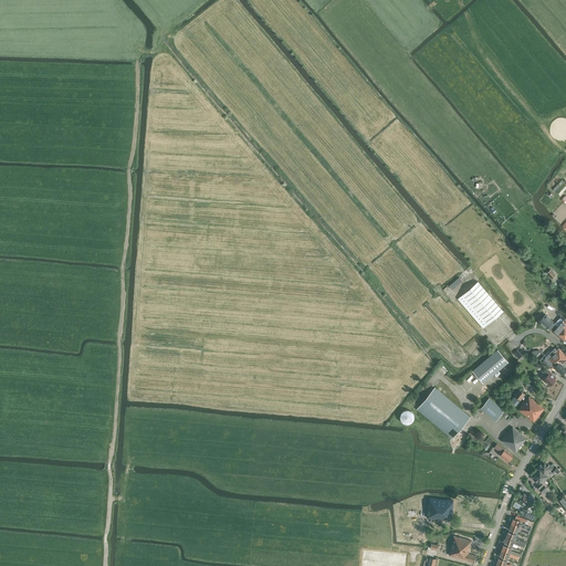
[(563,198),(565,195),(565,181),(563,179),(553,189),(563,198)]
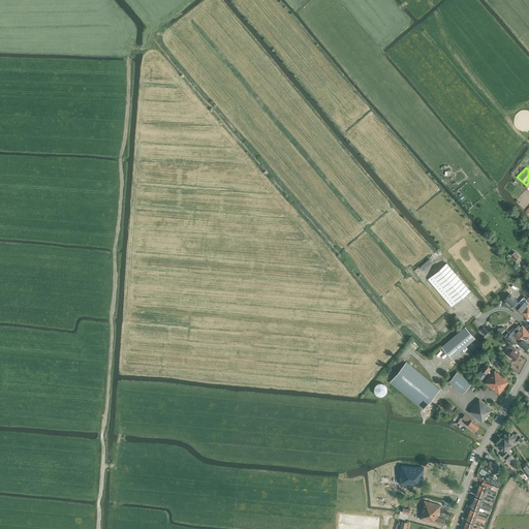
[(429,259),(419,268),(422,271),(431,262),(429,259)]
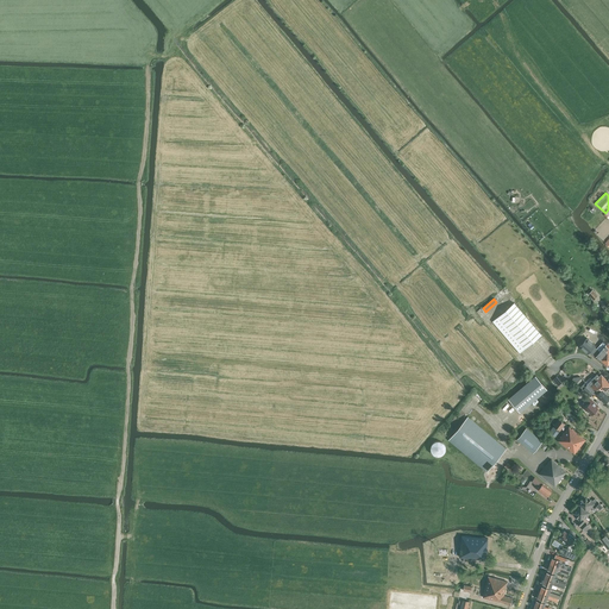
[(513,303),(510,300),(500,309),(502,313),(513,303)]
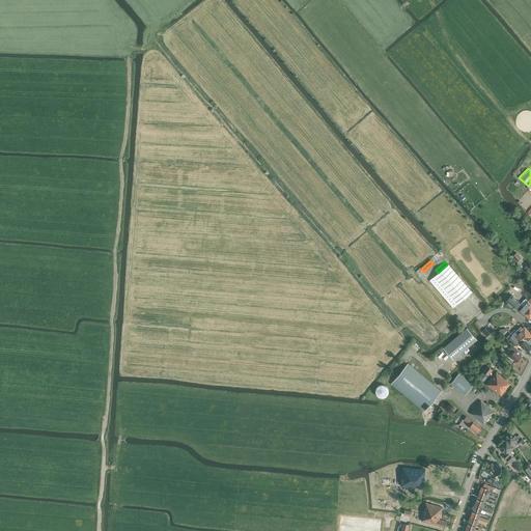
[(429,280),(453,308),(472,291),(448,263),(429,280)]
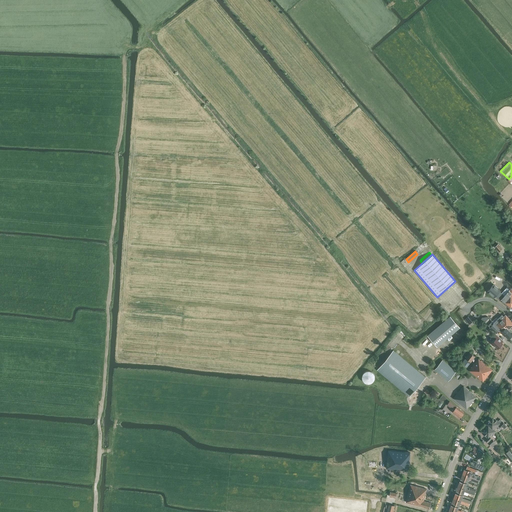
[(511,290),(510,289),(505,295),(500,291),(501,290),(493,284),(487,291),(494,298),(496,296),(510,308),(511,306),(511,290)]
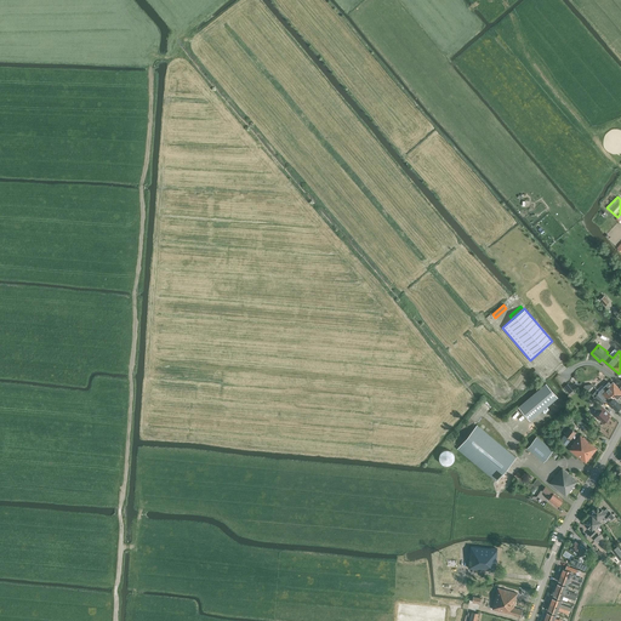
[(545,381),(535,370),(531,372),(541,383),(545,381)]
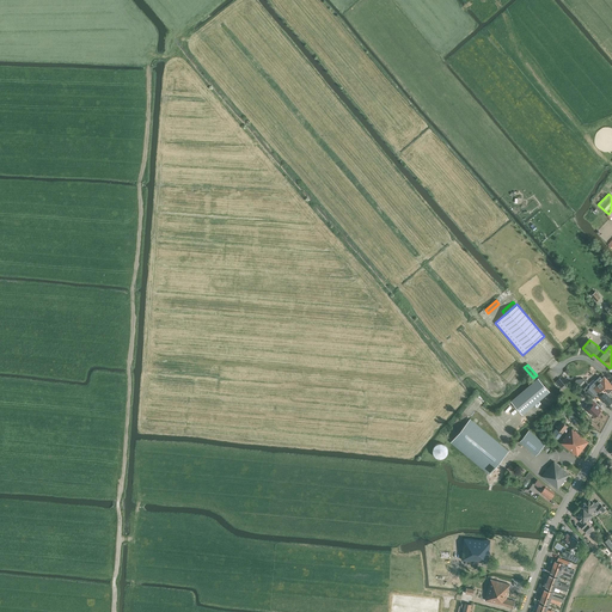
[(599,396),(607,389),(610,391),(611,389),(611,387),(611,384),(610,381),(607,384),(600,377),(591,386),(588,384),(585,380),(580,385),(583,390),(593,398),(597,395),(599,396)]
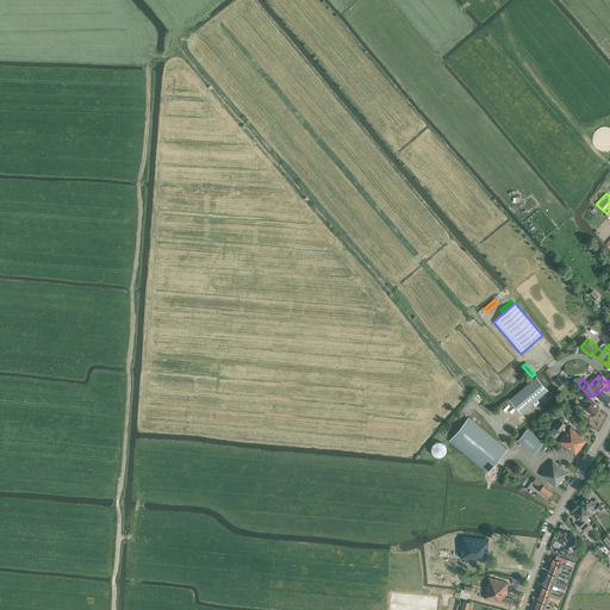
[(537,378),(510,400),(521,414),(548,391),(537,378)]
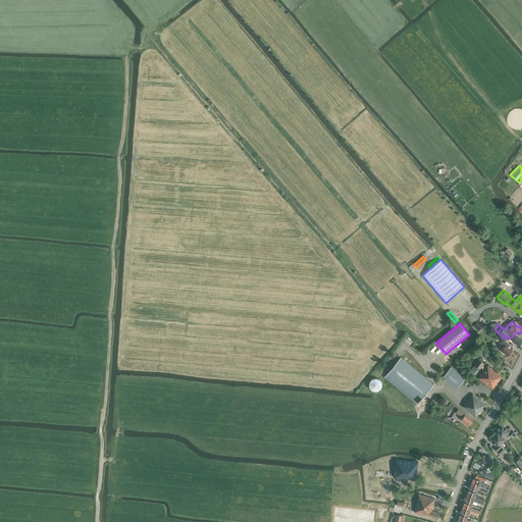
[(518,331),(511,337),(518,345),(519,344),(520,345),(521,342),(521,338),(518,335),(520,333),(518,331)]
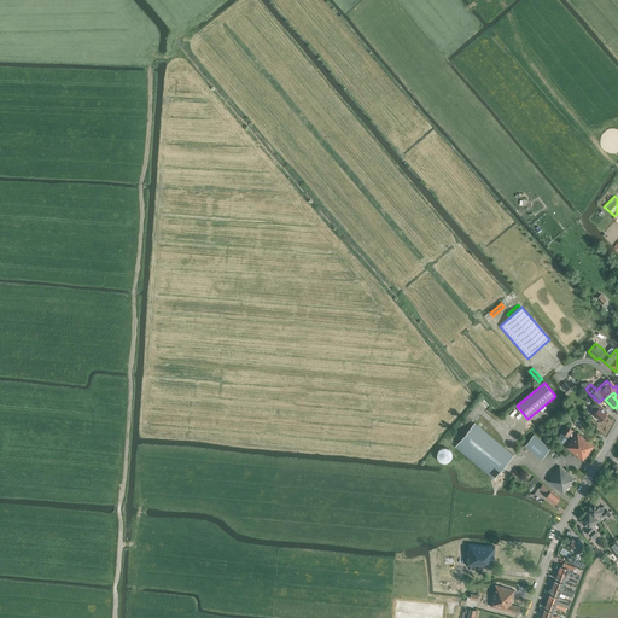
[(594,414),(594,415),(596,417),(601,420),(607,414),(606,413),(607,412),(598,403),(595,407),(598,409),(594,414)]
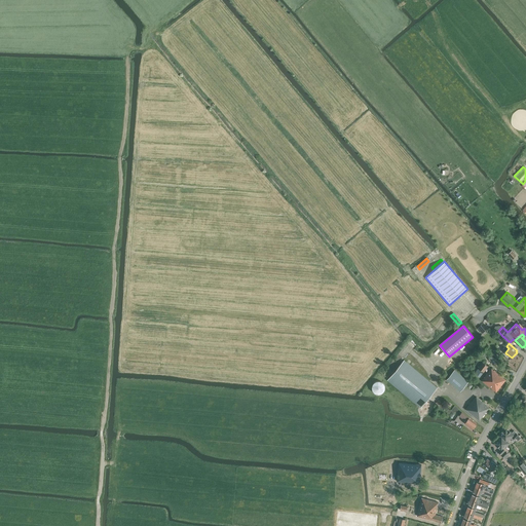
[(387,380),(420,408),(437,387),(404,360),(387,380)]
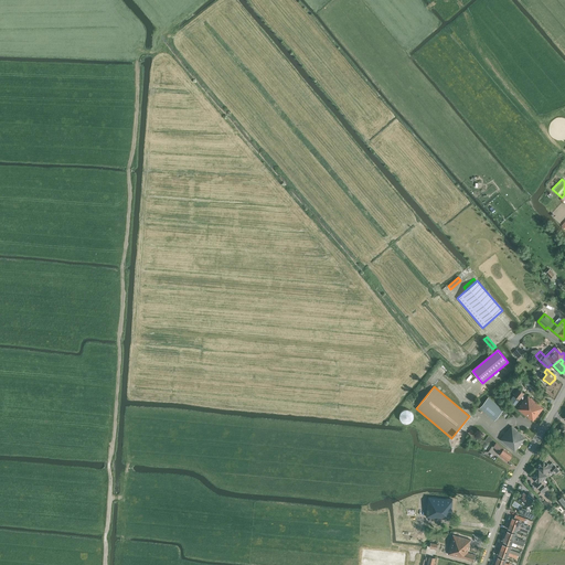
[(513,395),(520,400),(524,393),(519,388),(513,395)]
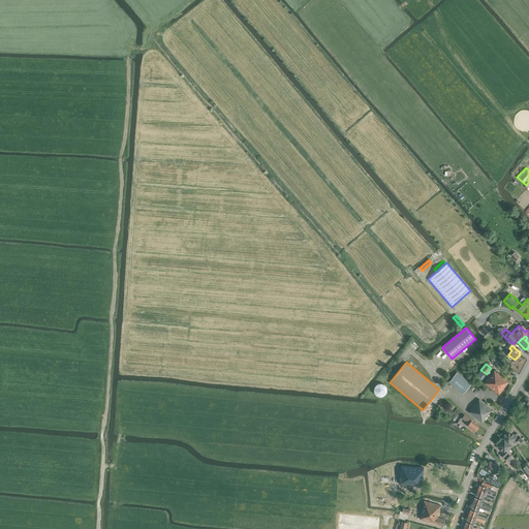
[(481,370),(477,375),(483,378),(486,374),(481,370)]
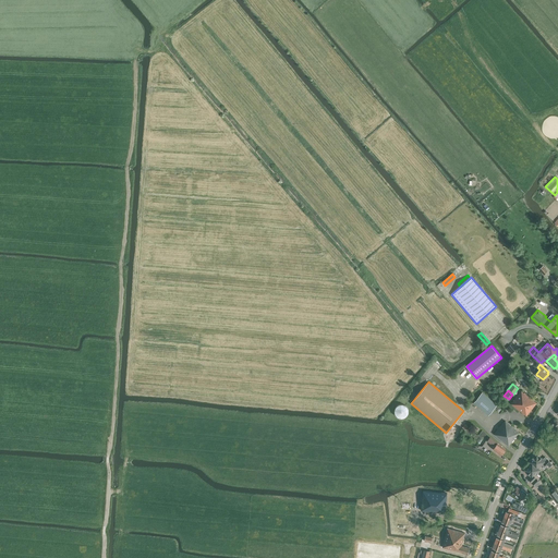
[(511,404),(526,415),(536,403),(521,391),(511,404)]
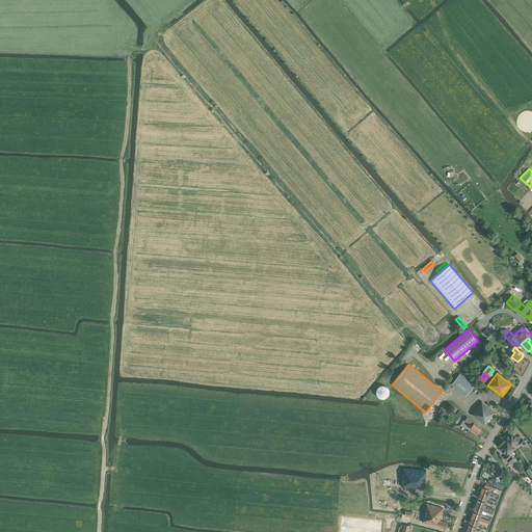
[(451,383),(466,396),(471,391),(474,387),(459,374),(451,383)]
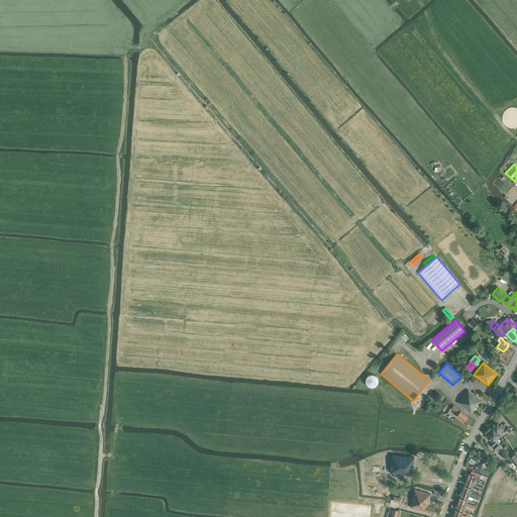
[(368,386),(369,386),(371,387),(374,387),(377,386),(378,384),(379,381),(378,378),(377,377),(375,375),(373,375),(371,375),(369,376),(367,378),(366,380),(366,382),(367,384),(368,385),(368,386)]
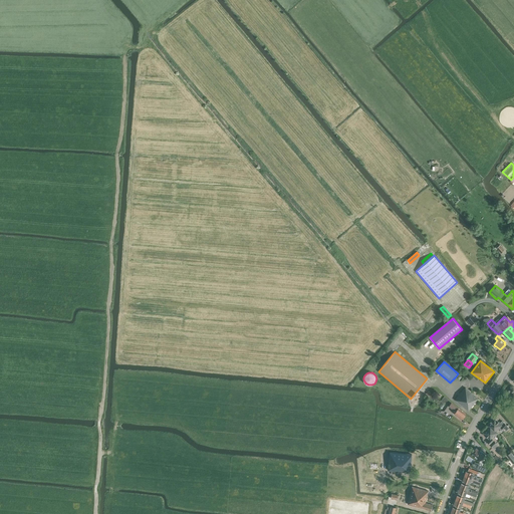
[(456,400),(468,411),(478,399),(466,388),(456,400)]
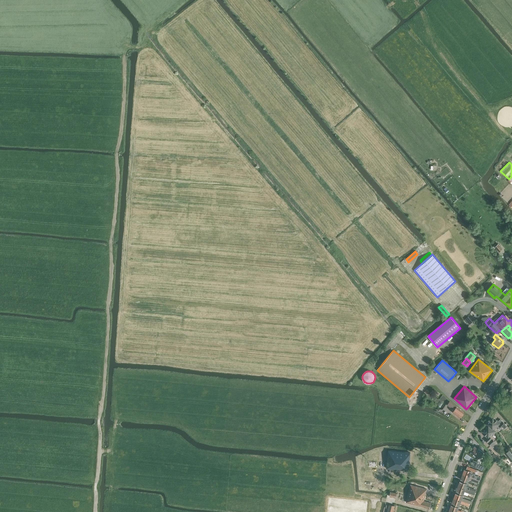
[(447,404),(454,410),(456,406),(449,401),(447,404)]
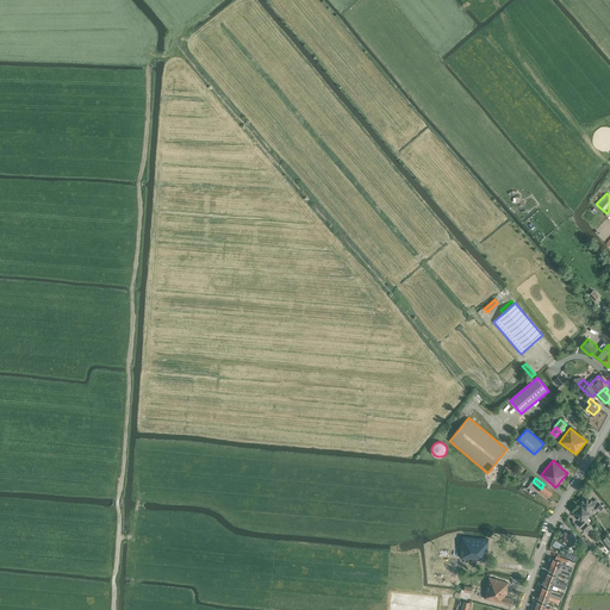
[(543,484),(541,489),(539,491),(548,497),(553,491),(543,484)]
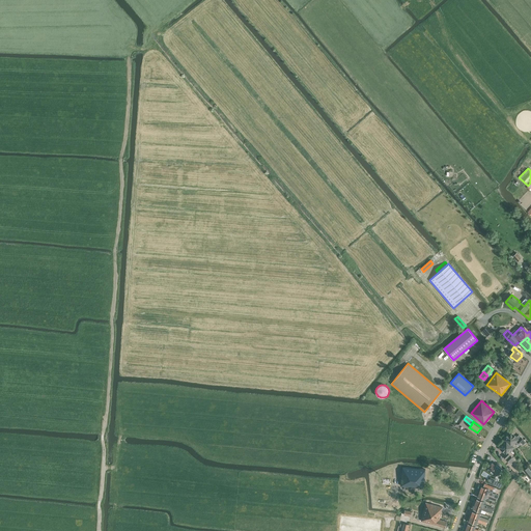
[(503,439),(505,441),(508,444),(509,443),(512,445),(516,441),(520,444),(522,443),(523,444),(525,441),(519,435),(516,437),(510,430),(506,434),(507,435),(503,439)]
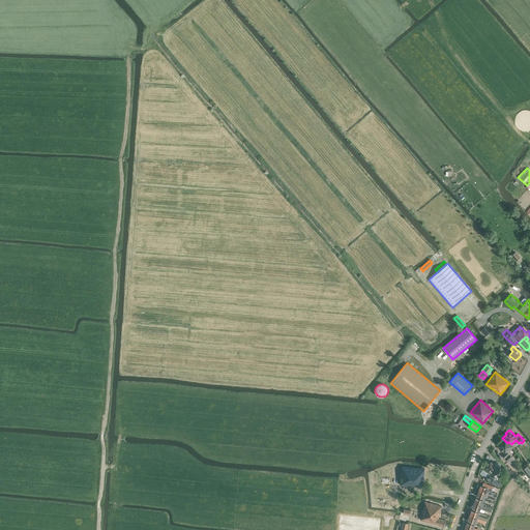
[(507,443),(504,440),(498,446),(504,452),(502,455),(509,463),(512,460),(510,459),(512,458),(507,452),(510,448),(511,449),(513,446),(511,444),(508,442),(507,443)]
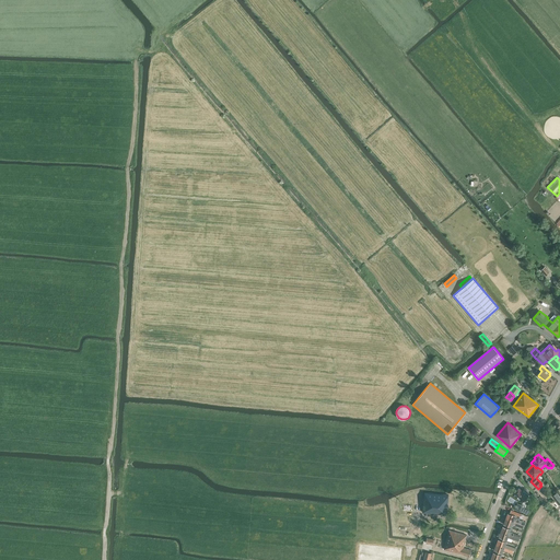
[(514,494),(521,498),(521,499),(524,501),(529,493),(525,490),(524,491),(518,488),(514,494)]
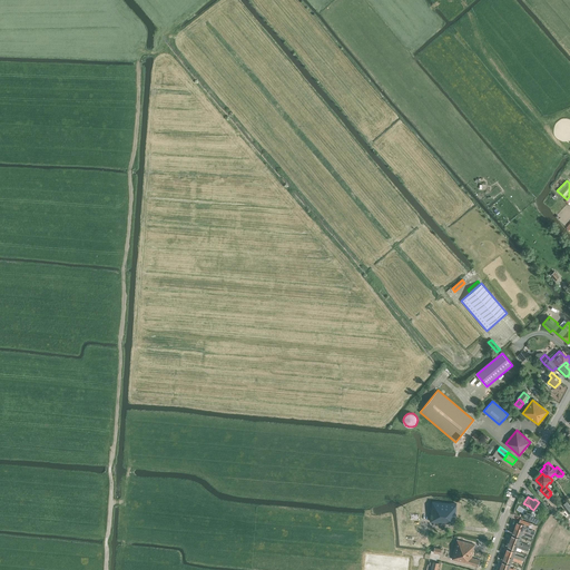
[(432,501),(431,521),(454,523),(457,504),(432,501)]
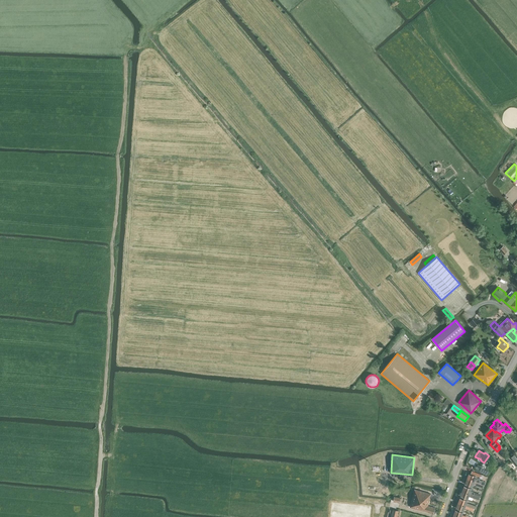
[(479,480),(480,477),(481,475),(472,471),(471,474),(469,473),(467,479),(481,484),(482,481),(479,480)]
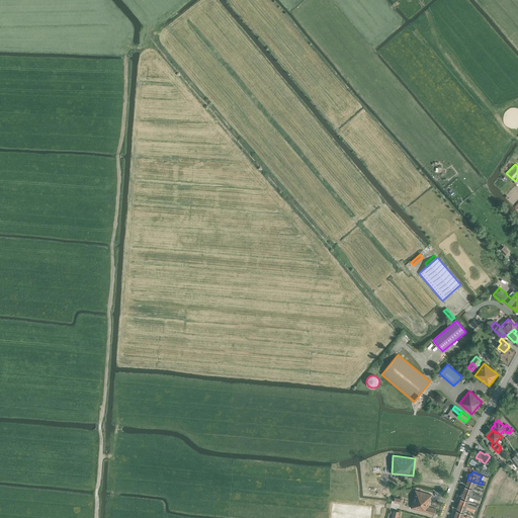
[(482,485),(467,480),(465,485),(472,488),(475,484),(478,486),(479,487),(484,489),(485,486),(482,485)]
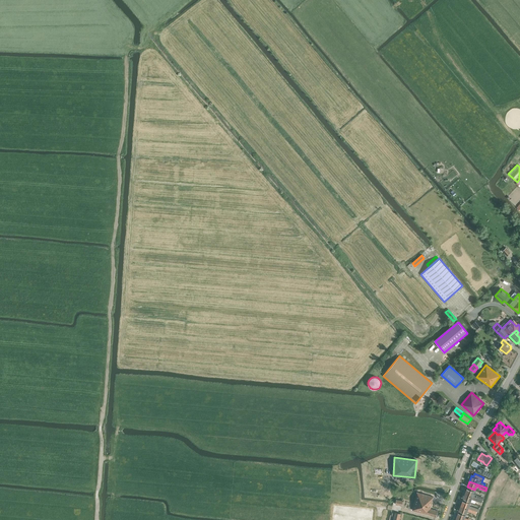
[(467,488),(465,494),(482,500),(483,498),(476,495),(476,496),(473,495),(474,491),(467,488)]
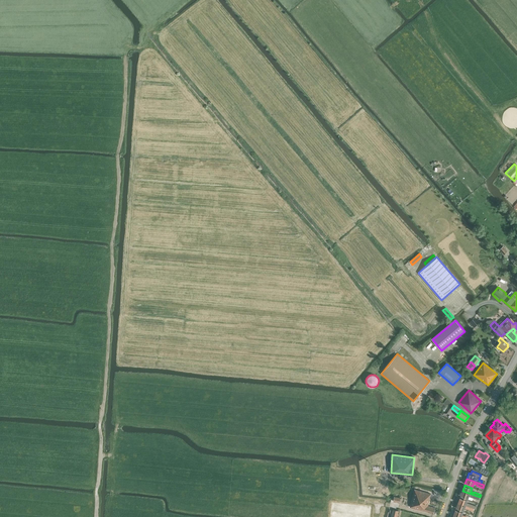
[(410,507),(433,513),(435,508),(428,506),(431,494),(415,490),(410,507)]
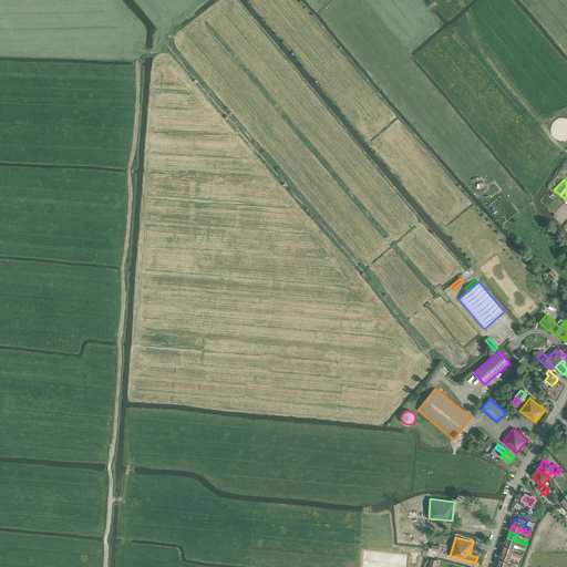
[(526,545),(507,538),(505,544),(513,547),(514,544),(525,548),(526,545)]
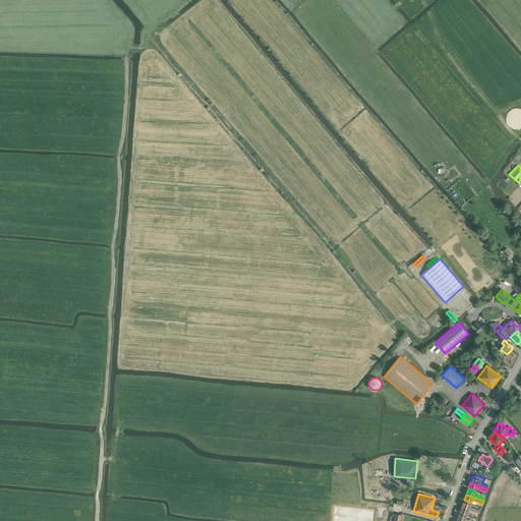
[(464,501),(462,507),(479,513),(480,511),(469,507),(470,504),(464,501)]
